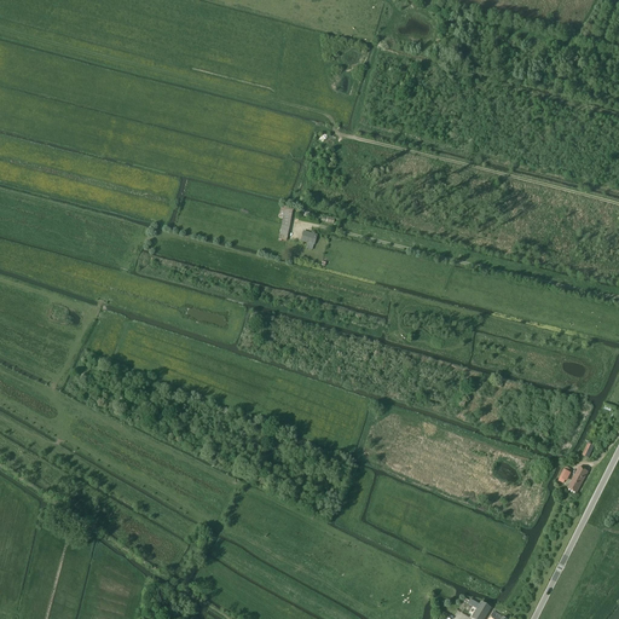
[(278,239),(287,241),(293,208),(282,206),(278,219),(283,219),(278,239)]
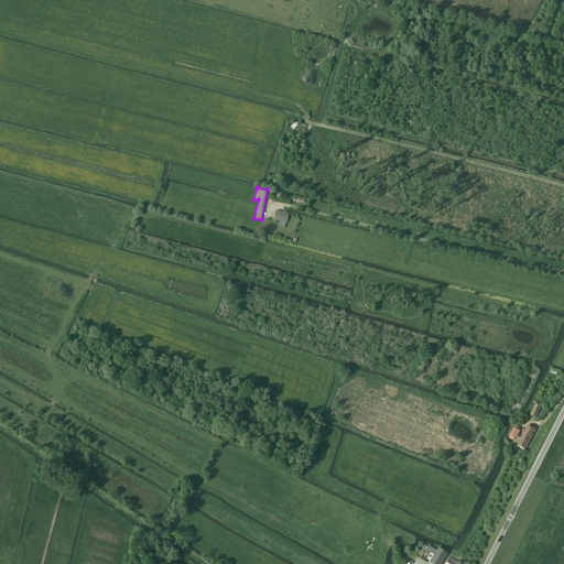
[(285,223),(288,215),(277,212),(274,219),(281,221),(279,226),(284,228),(285,223)]
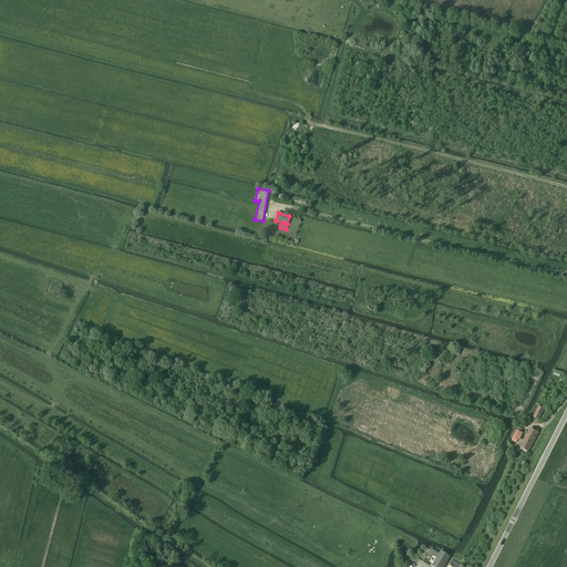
[(539,420),(544,409),(538,406),(533,418),(539,420)]
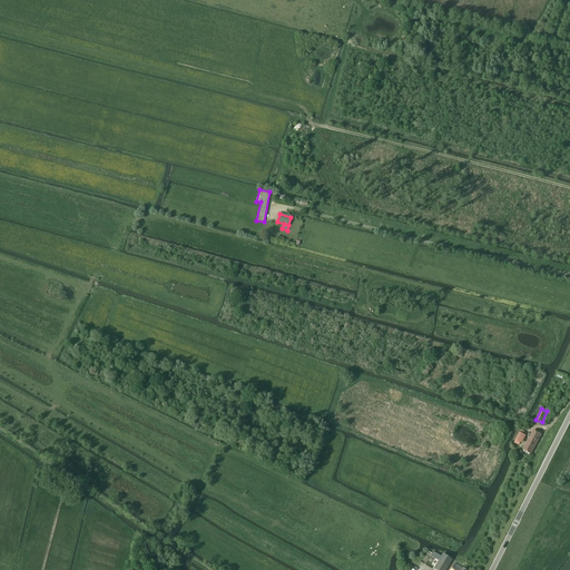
[(531,454),(541,434),(533,430),(522,450),(531,454)]
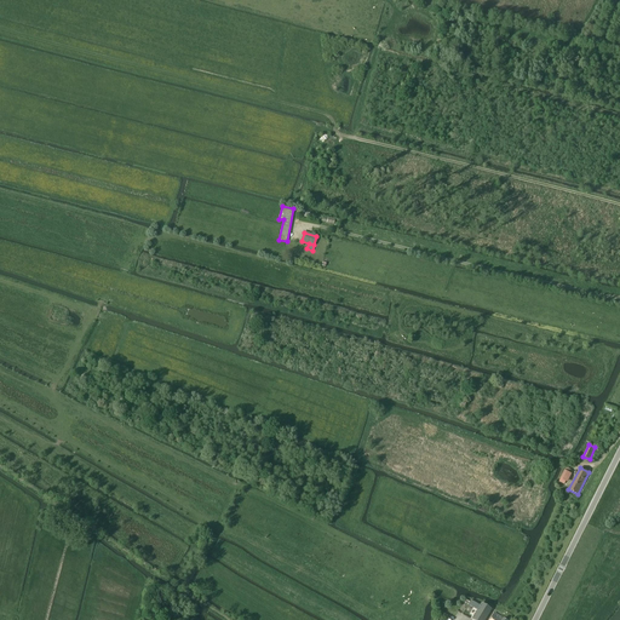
[(568,482),(572,475),(564,471),(561,480),(560,482),(564,484),(566,482),(568,482)]
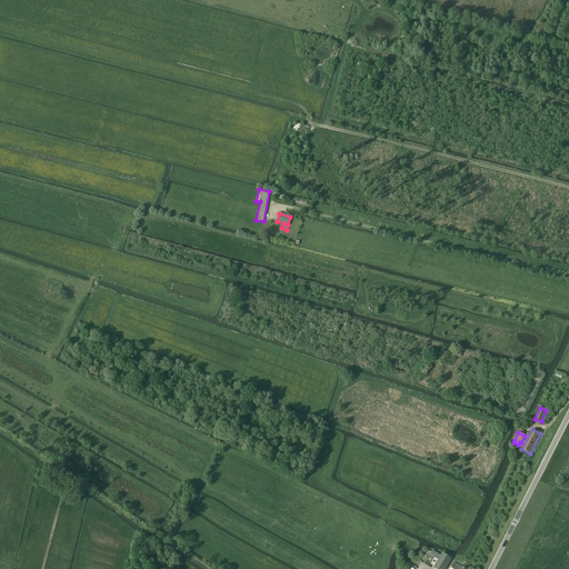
[(439,560),(433,568),(435,568),(445,568),(450,560),(442,555),(441,557),(439,560)]
